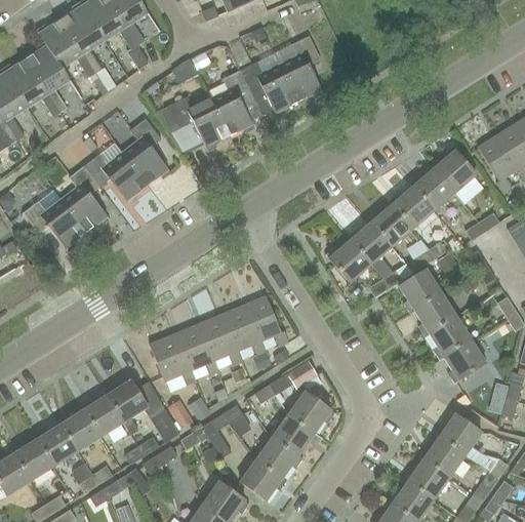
[(139,47),(109,0),(94,0),(83,7),(106,42),(120,33),(132,51),(128,53),(139,71),(150,65),(148,62),(138,47),(139,47)]
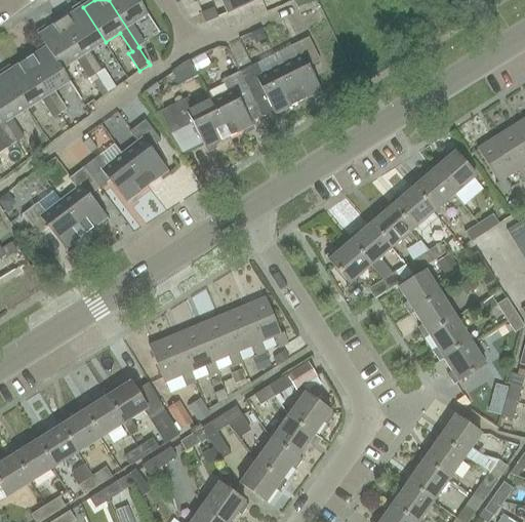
[(146,42),(133,24),(149,14),(139,0),(109,0),(139,47),(138,47),(148,62),(159,54),(149,40),(146,42)]
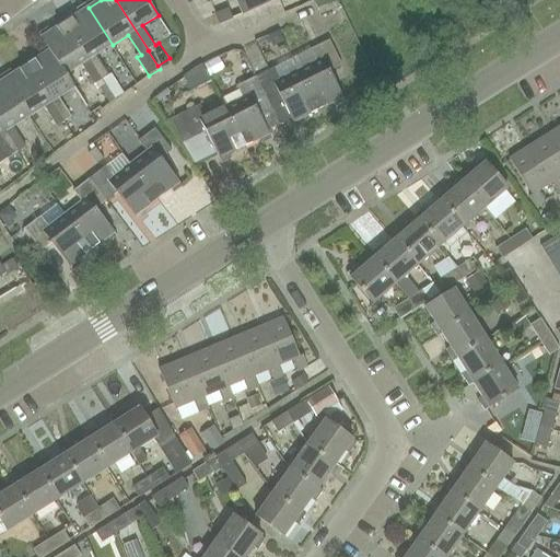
[(236,0),(243,14),(277,0),(236,0)]
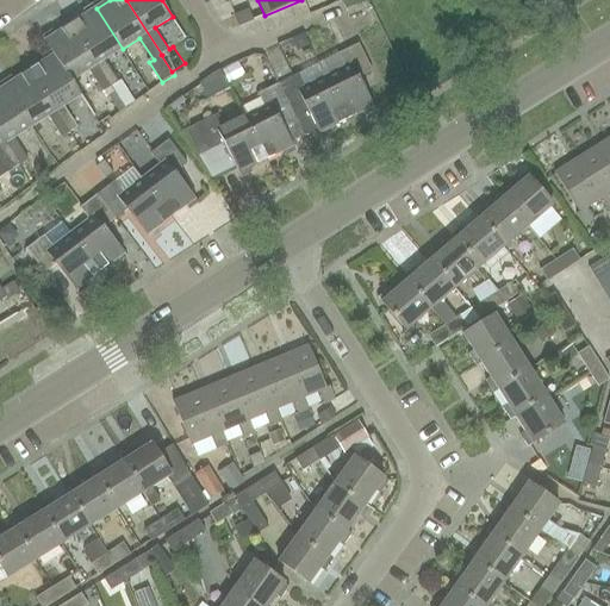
[(342,0),(348,14),(369,6),(367,0),(342,0)]
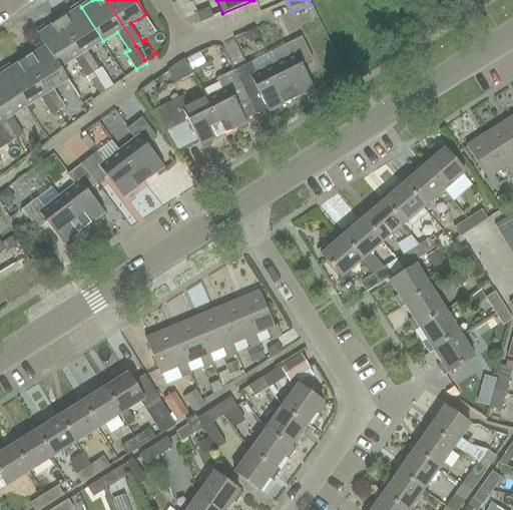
[(81,7),(60,20),(94,73),(100,68),(89,50),(103,41),(81,7)]
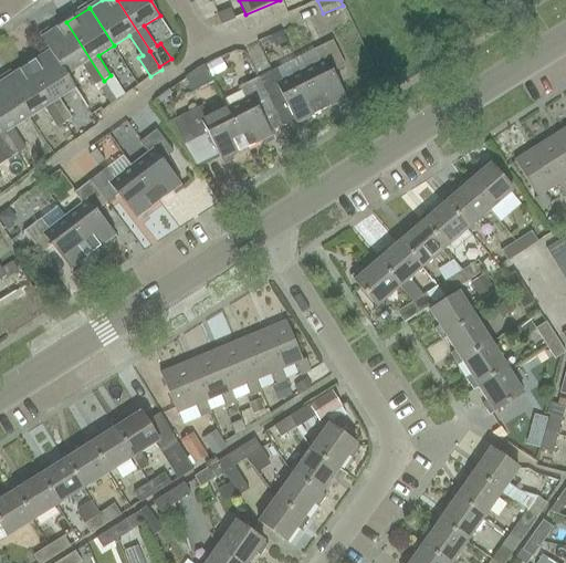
[(222,24),(237,19),(232,8),(218,13),(222,24)]
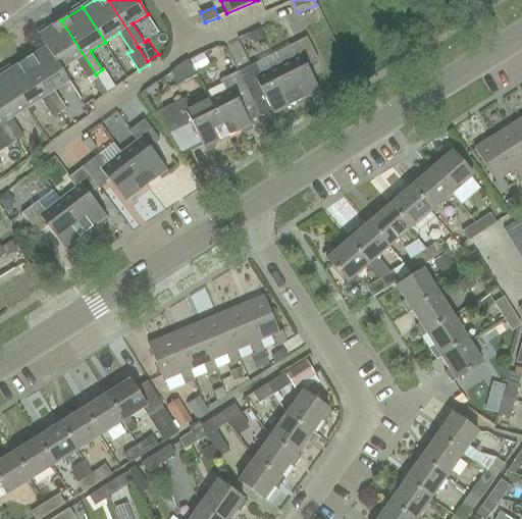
[(61,20),(40,35),(47,47),(48,46),(62,68),(63,68),(76,59),(89,79),(96,74),(61,20)]
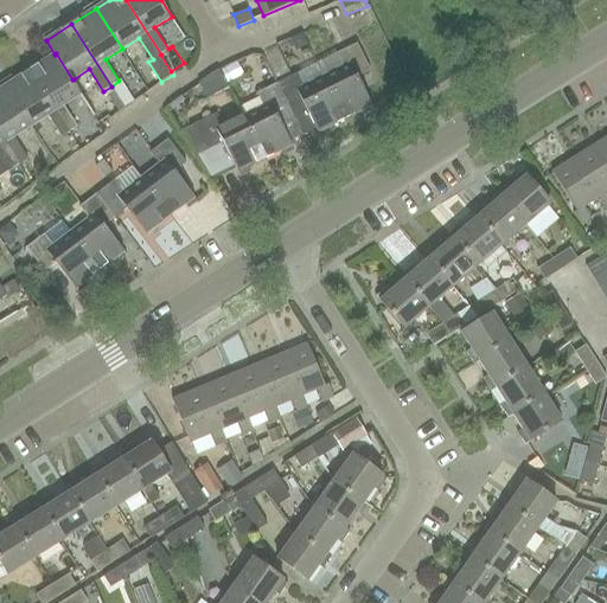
[(308,44),(302,32),(291,37),(294,45),(300,47),(308,44)]
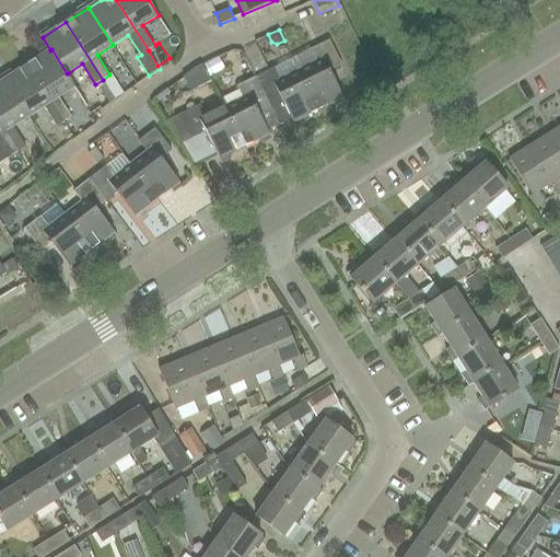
[(329,69),(341,62),(329,38),(311,48),(317,60),(299,70),(318,108),(342,95),(329,69)]
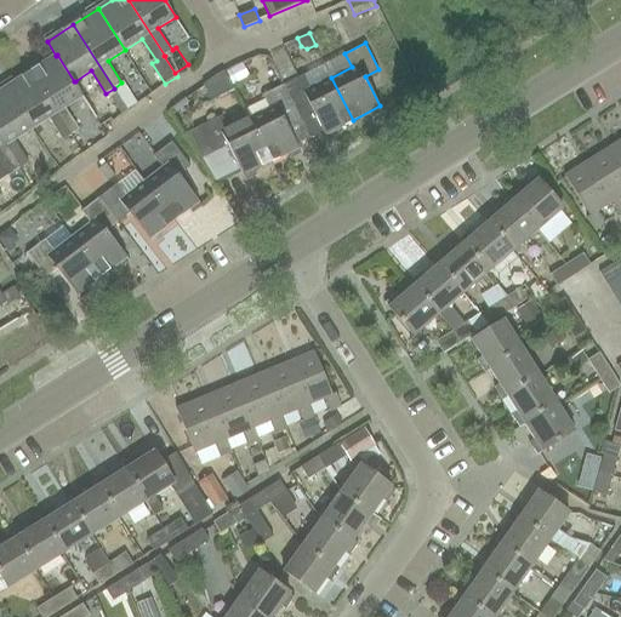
[(56,56),(32,72),(73,135),(81,130),(67,107),(84,96),(75,81),(74,81),(57,55),(56,56)]
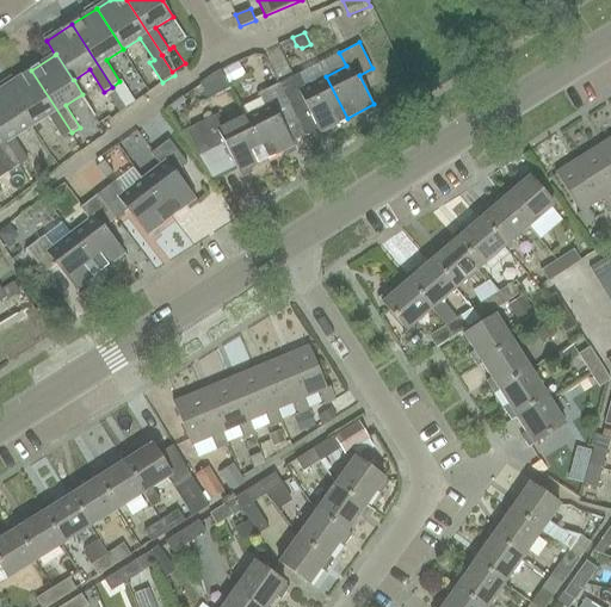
[(245,74),(239,62),(223,69),(229,81),(245,74)]
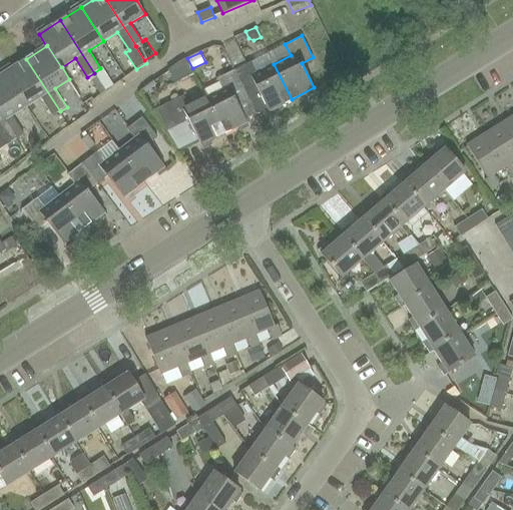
[(26,59),(5,72),(27,106),(41,97),(53,115),(60,111),(26,59)]
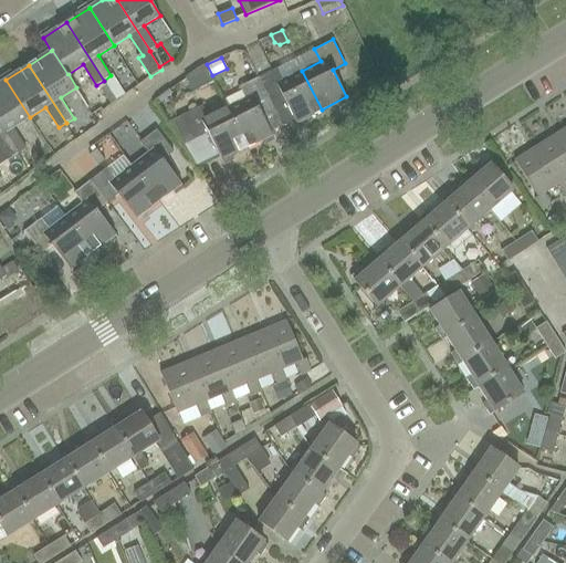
[(322,110),(302,71),(283,80),(276,68),(259,76),(271,101),(282,124),(294,117),(296,122),(322,110)]
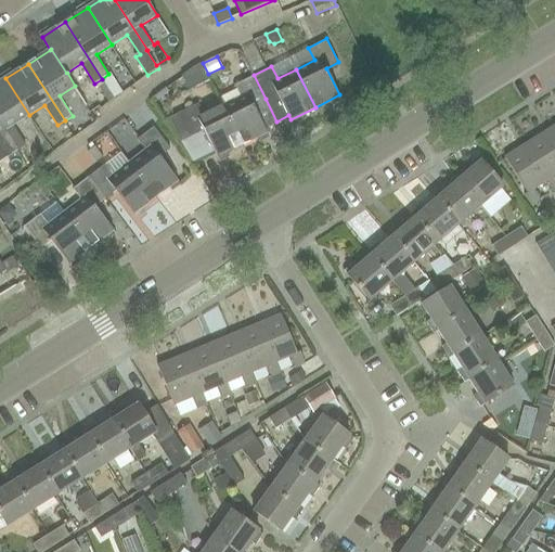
[(276,122),(266,99),(254,75),(235,84),(242,97),(224,105),(243,143),(267,131),(265,127),(276,122)]
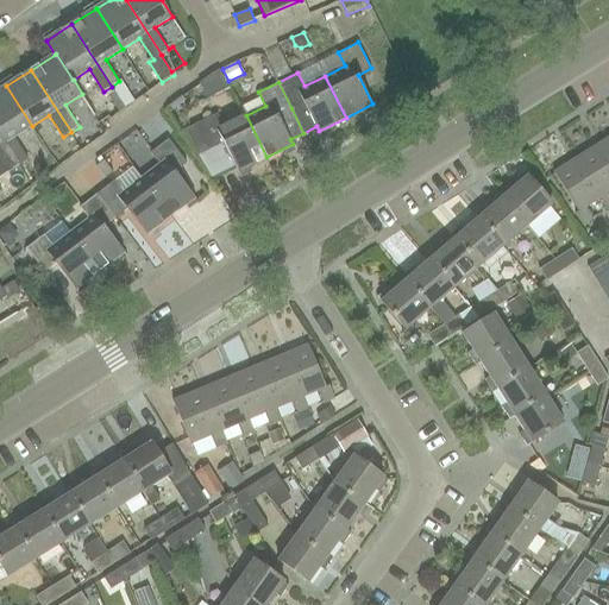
[(0,89),(0,131),(20,162),(27,157),(16,137),(32,126),(6,86),(0,89)]
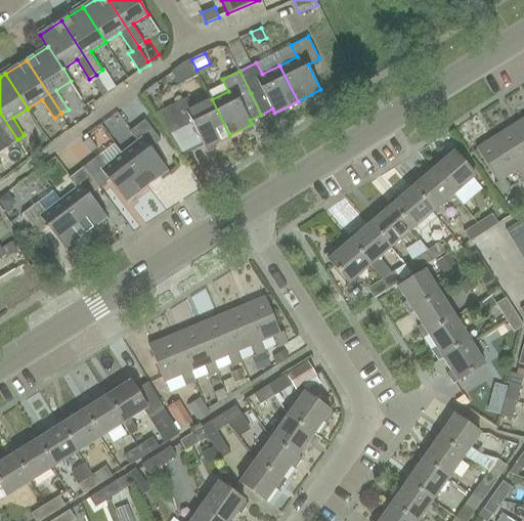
[(229,135),(212,99),(193,109),(187,97),(161,111),(172,133),(182,153),(203,142),(205,147),(229,135)]
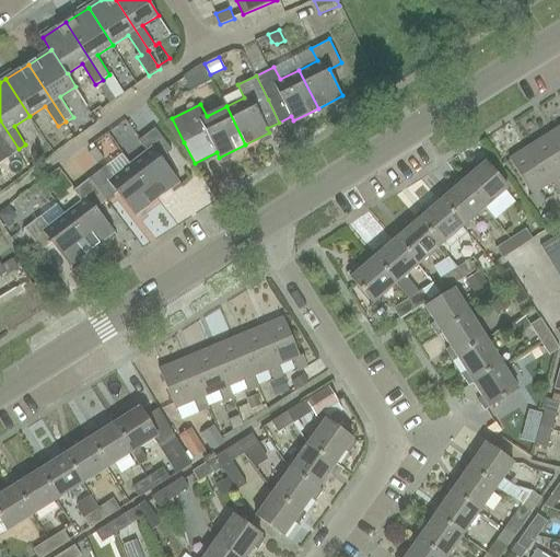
[(0,161),(19,149),(0,120),(0,161)]
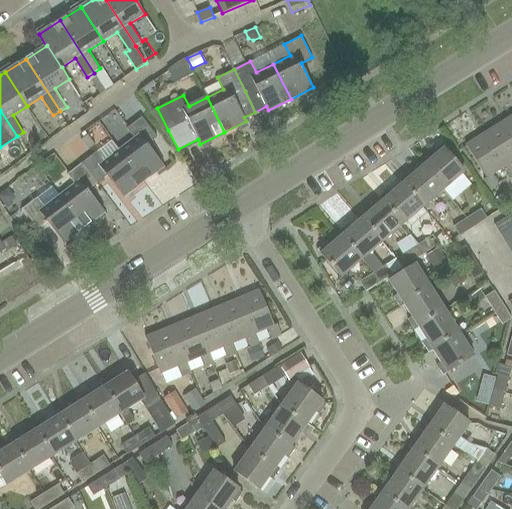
[(144,180),(163,165),(147,144),(157,136),(142,116),(127,127),(135,138),(120,149),(144,180)]
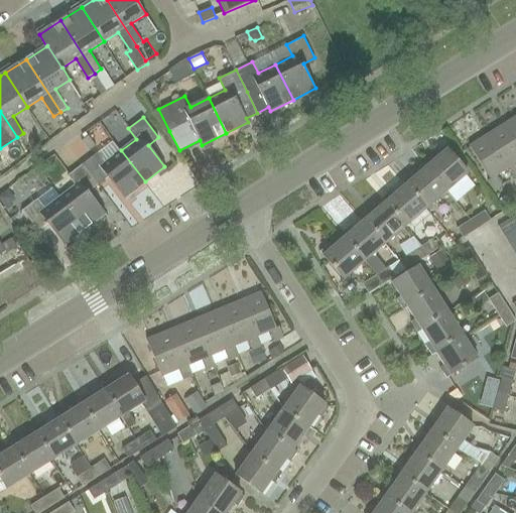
[(515,124),(512,118),(491,131),(512,164),(509,166),(514,174),(515,172),(515,124)]
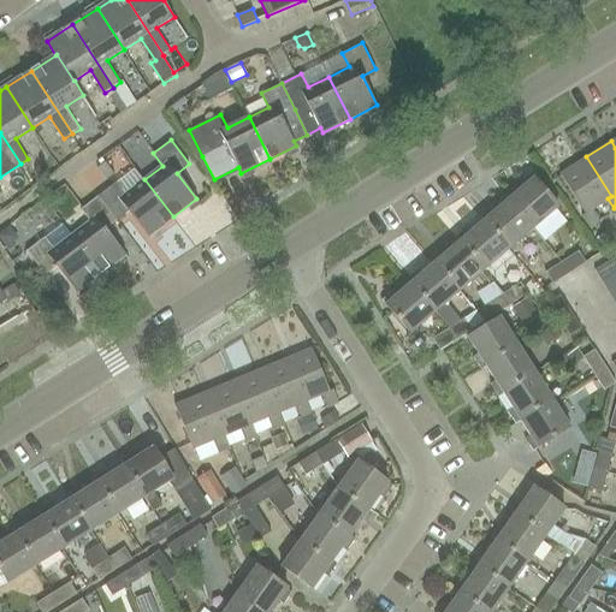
[(586,156),(561,172),(586,212),(582,214),(590,224),(599,218),(593,207),(608,198),(611,196),(586,156)]
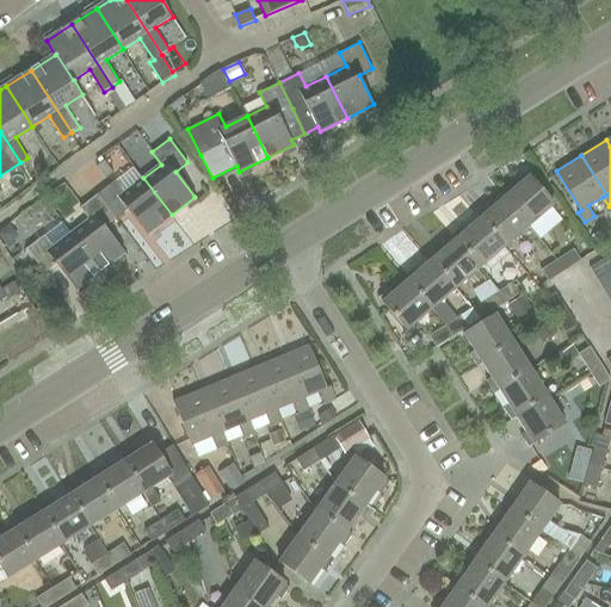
[(113,169),(105,159),(97,165),(106,177),(113,169)]
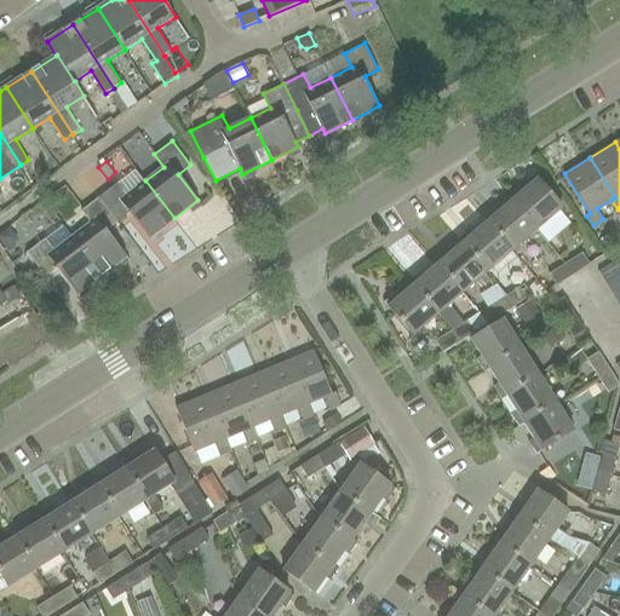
[(537,228),(562,206),(538,177),(523,189),(520,184),(509,194),(512,197),(537,228)]
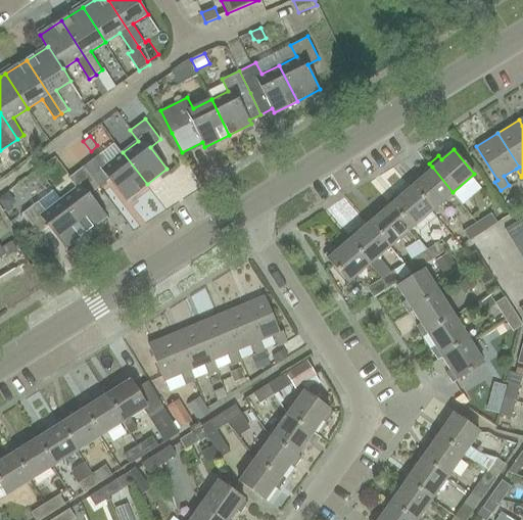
[(126,199),(147,184),(123,152),(107,164),(99,153),(84,166),(99,186),(109,178),(126,199)]
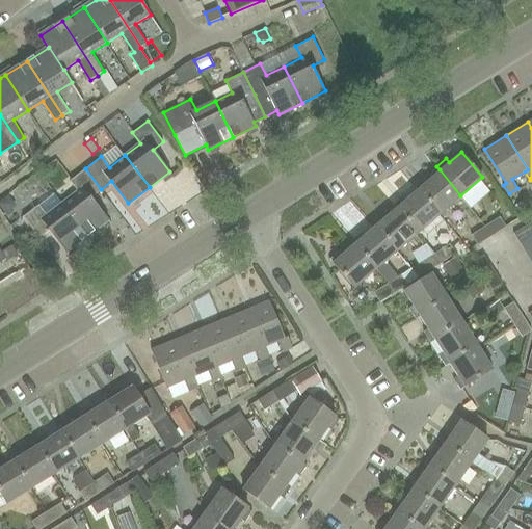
[(91,196),(101,189),(85,168),(71,180),(78,190),(62,202),(87,234),(108,218),(91,196)]
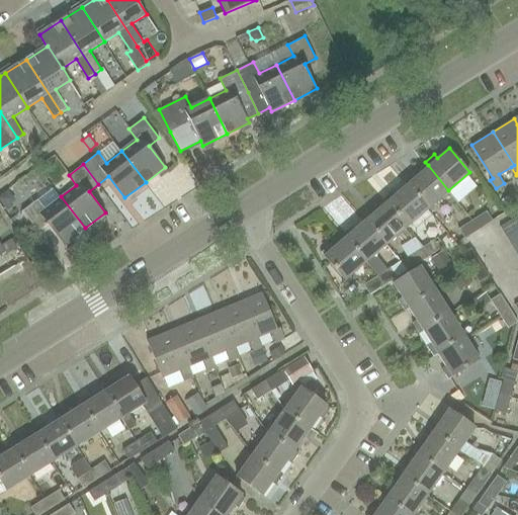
[(427,207),(448,190),(428,165),(416,175),(413,171),(404,179),(407,183),(427,207)]
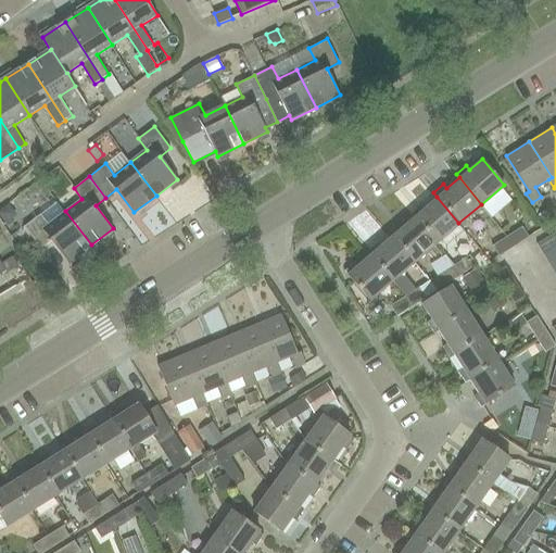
[(437,241),(458,223),(437,197),(425,206),(421,202),(412,212),(415,215),(437,241)]
